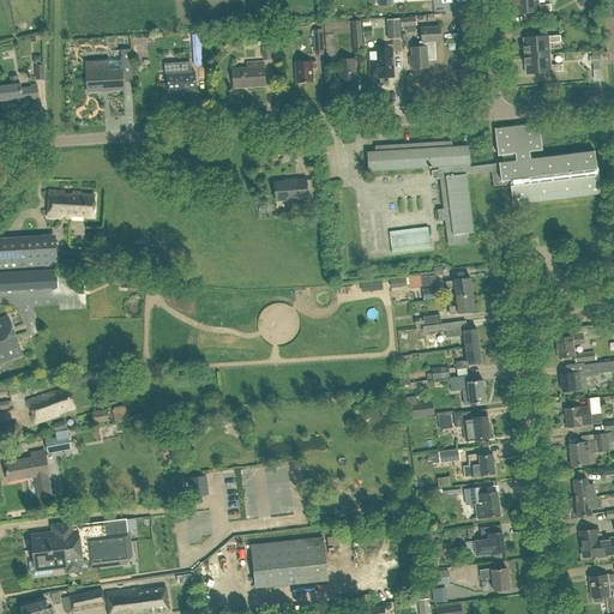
[(512,0),(513,13),(551,11),(549,4),(537,5),(536,0),(512,0)]
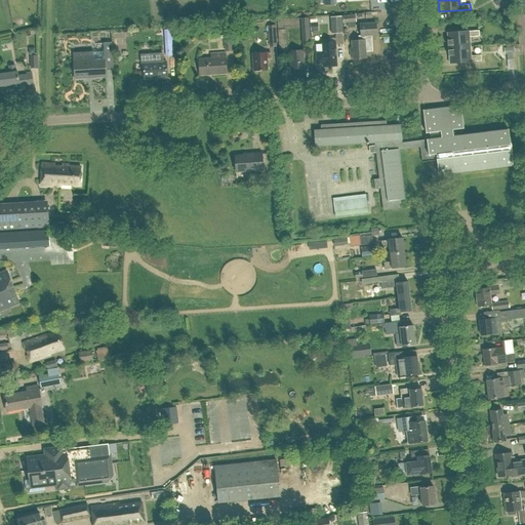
[(341,33),(341,15),(330,16),(331,34),(341,33)]
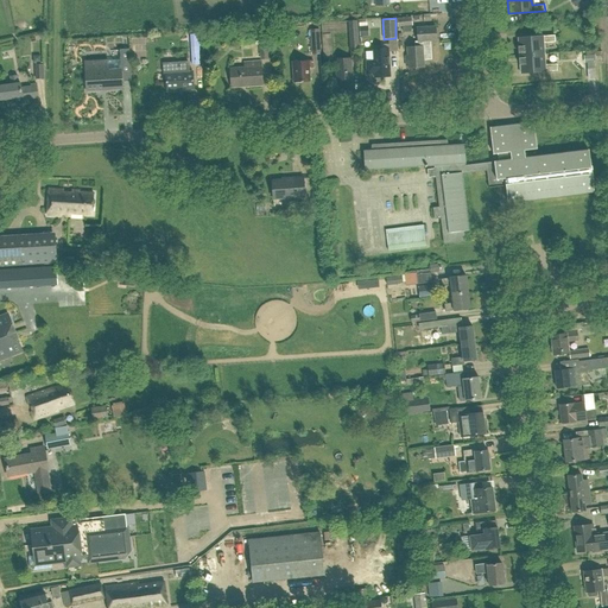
[(360,50),(358,21),(348,21),(352,51),(360,50)]
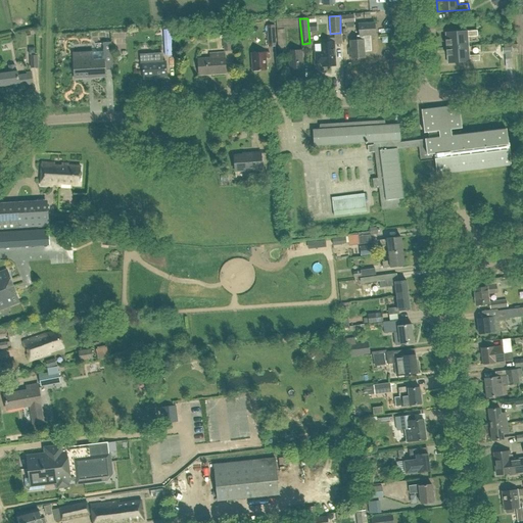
[(376,36),(375,22),(359,24),(359,36),(357,36),(357,41),(349,41),(350,48),(348,49),(348,56),(350,56),(350,59),(365,58),(365,51),(371,50),(370,36),(376,36)]
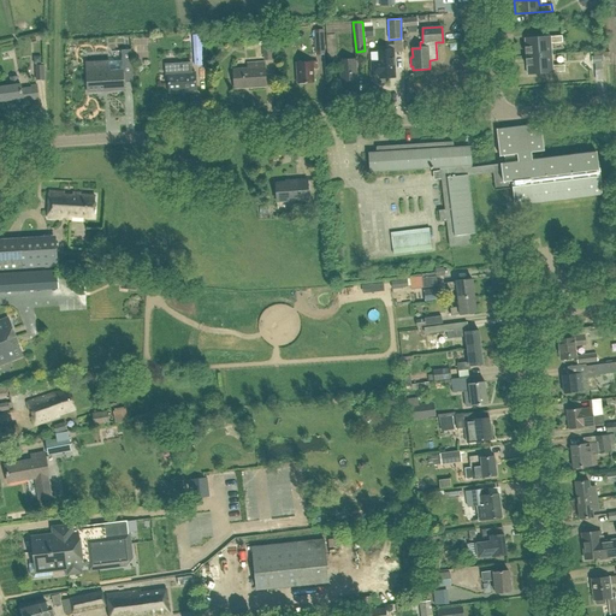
[(325,54),(324,30),(315,30),(317,55),(325,54)]
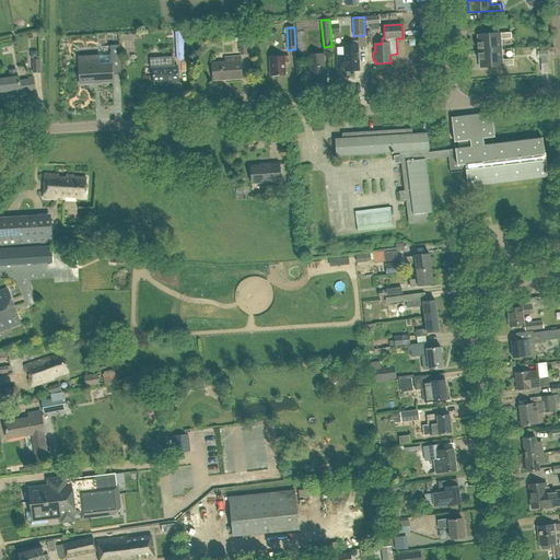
[(247,55),(245,31),(229,32),(230,42),(238,41),(240,55),(247,55)]
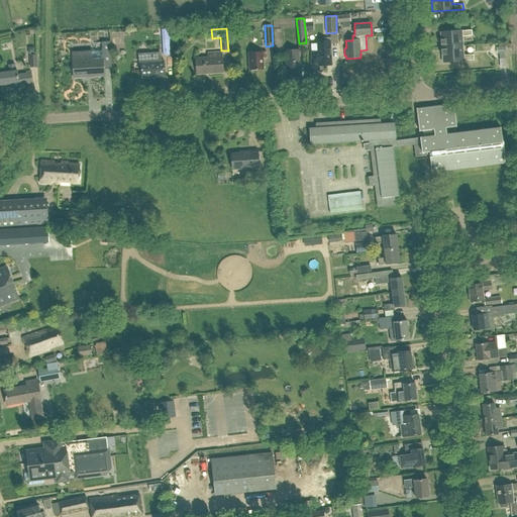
[(471,29),(440,32),(441,46),(461,45),(460,36),(471,35),(471,29)]
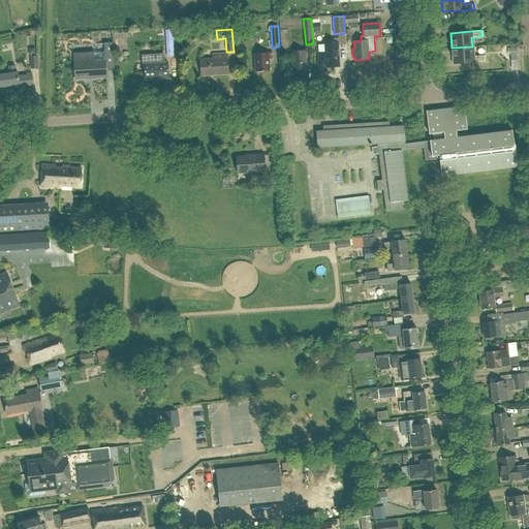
[(338,49),(338,39),(333,39),(333,43),(323,43),(324,50),(324,54),(319,54),(319,64),(324,64),(325,67),(340,67),(339,49),(338,49)]
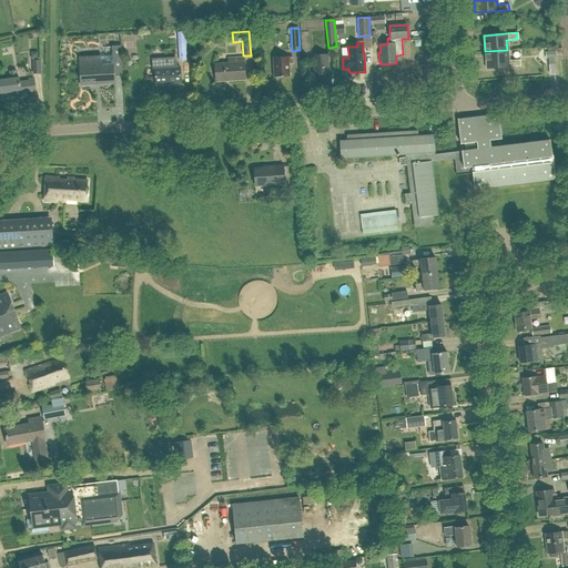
[(113,66),(80,68),(81,85),(114,83),(114,77),(122,77),(121,47),(112,47),(113,66)]
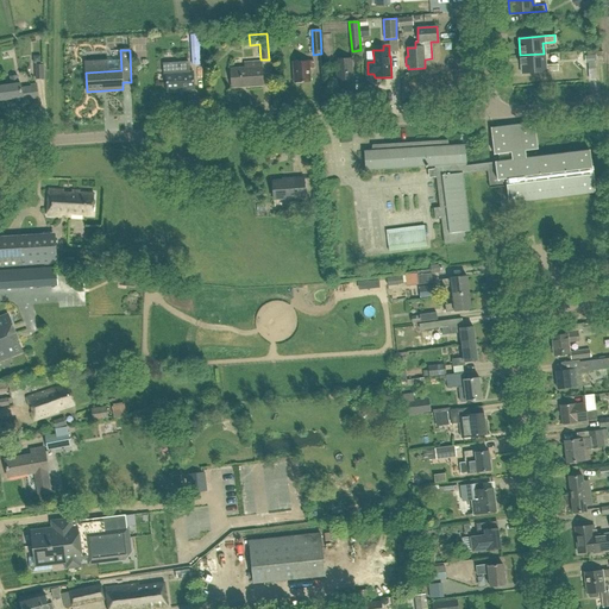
[(520,55),(521,73),(557,70),(557,64),(545,64),(544,54),(520,55)]
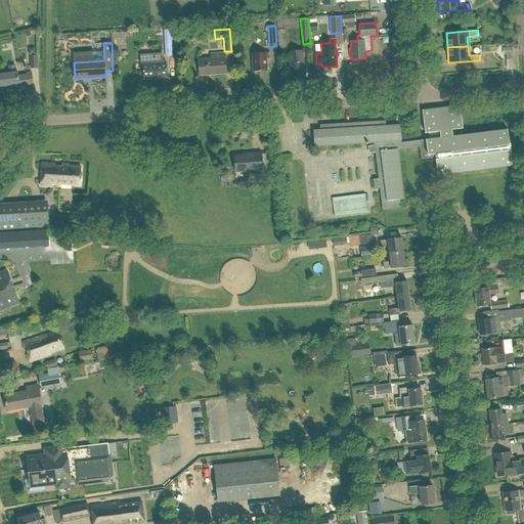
[(303,69),(302,51),(289,52),(290,70),(303,69)]
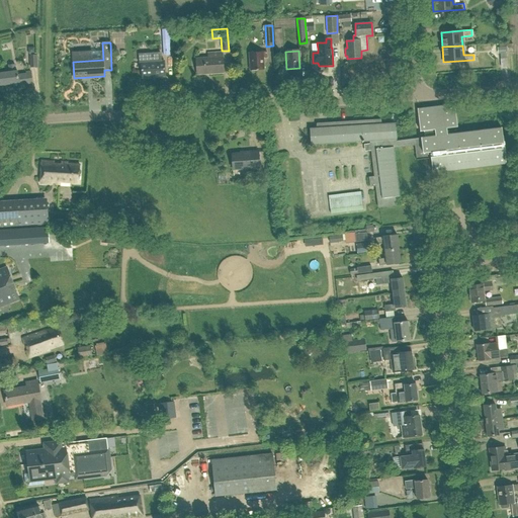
[(267,58),(266,52),(249,53),(250,71),(264,70),(263,59),(267,58)]
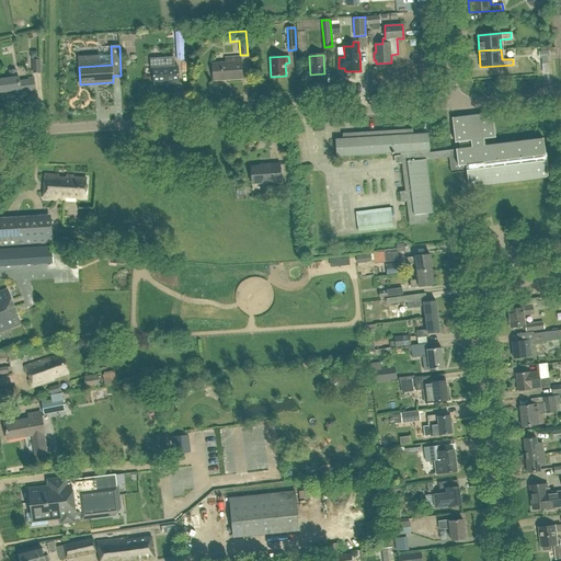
[(242,79),(240,57),(225,58),(226,64),(212,65),(213,81),(242,79)]
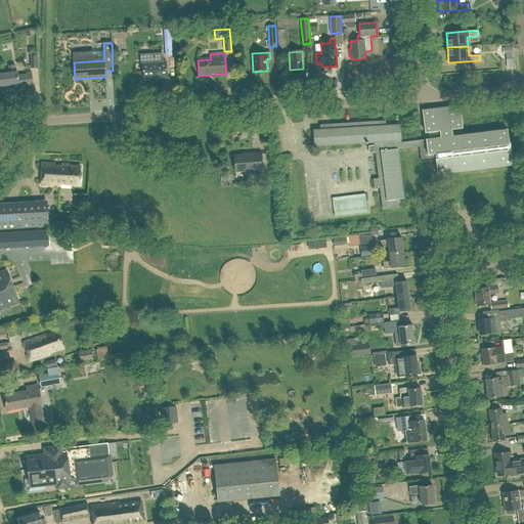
[(167,78),(166,61),(142,63),(143,79),(167,78)]
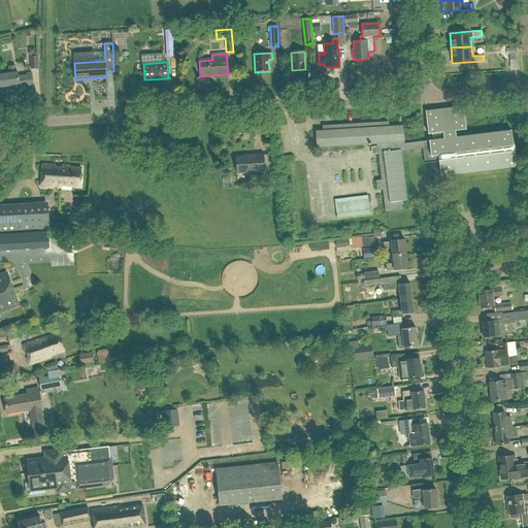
[(15,73),(15,66),(8,67),(9,74),(0,75),(0,86),(17,85),(17,87),(33,85),(32,73),(26,74),(27,75),(19,76),(18,73),(15,73)]
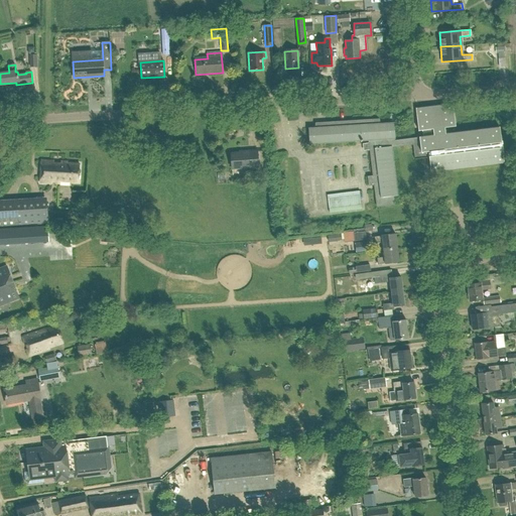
[(455,126),(453,105),(415,109),(418,131),(422,130),(423,137),(395,140),(393,123),(379,124),(379,119),(314,123),(315,128),(308,129),(310,144),(369,141),(369,143),(363,144),(364,150),(370,149),(373,176),(367,177),(369,185),(374,185),(376,207),(394,205),(393,196),(397,196),(392,148),(413,145),(414,159),(429,158),(430,172),(503,163),(499,128),(445,134),(444,128),(455,126)]
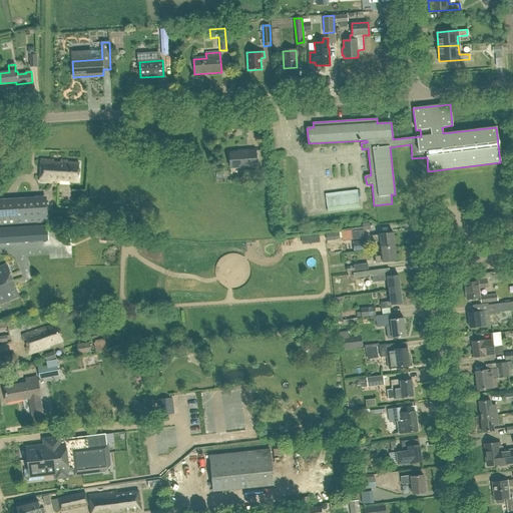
[(257,167),(255,150),(241,151),(241,152),(229,153),(230,168),(245,167),(245,168),(257,167)]
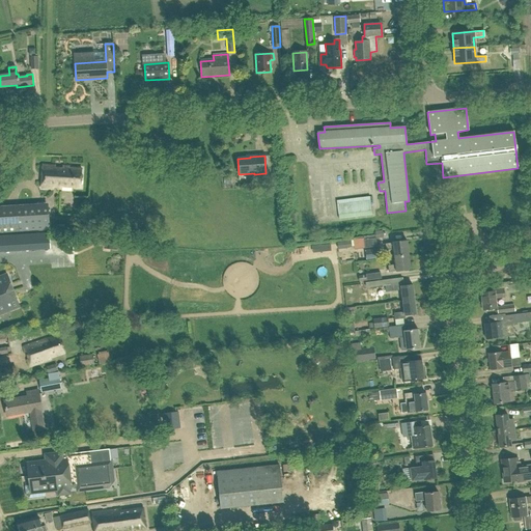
[(68,167),(43,165),(40,188),(61,189),(61,187),(80,188),(81,169),(68,168),(68,167)]
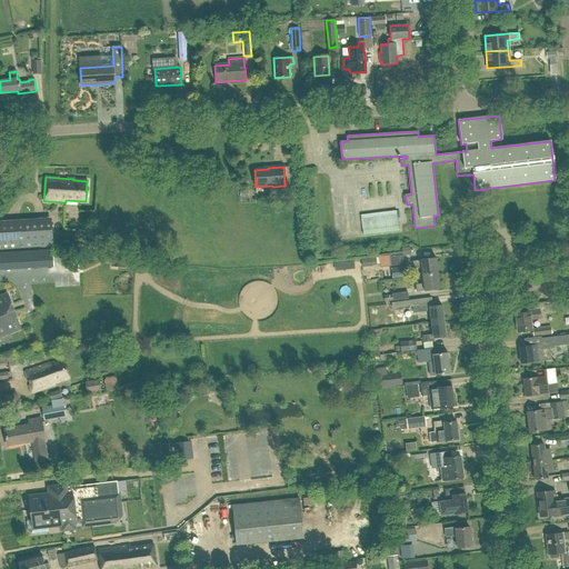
[(385,199),(397,198),(396,187),(383,188),(385,199)]
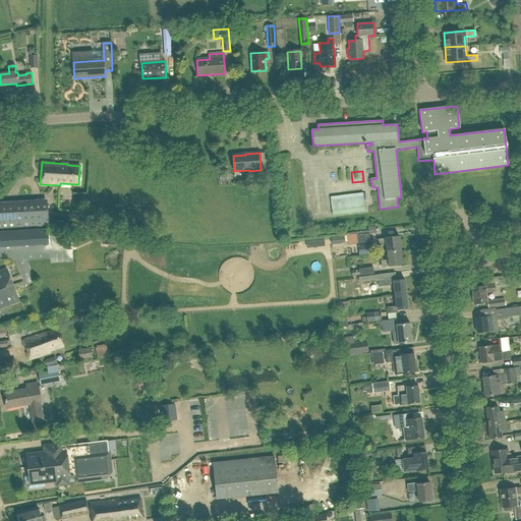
[(311,217),(330,216),(329,180),(310,180),(311,217)]
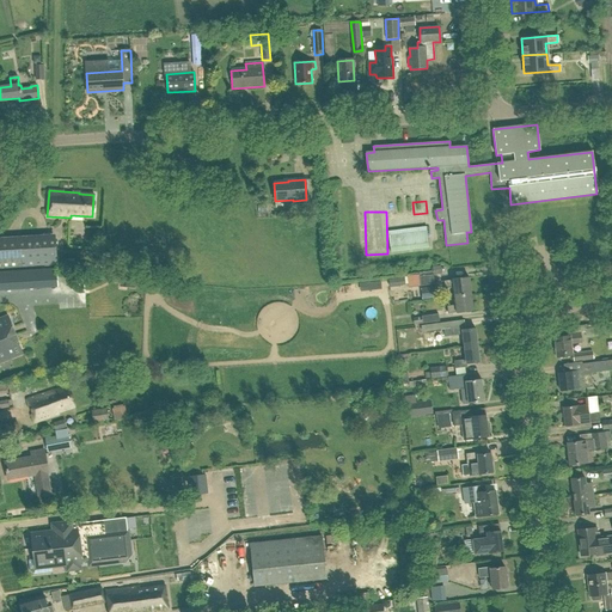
[(389,232),(391,256),(429,251),(427,228),(389,232)]
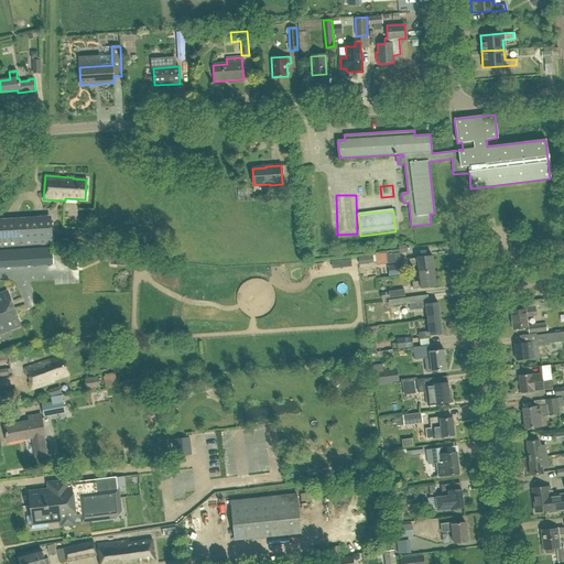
[(0,247),(53,245),(51,216),(0,218),(0,247)]
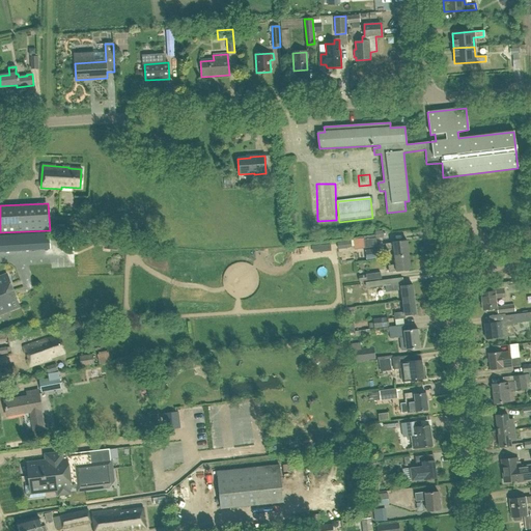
[(49,231),(0,234),(0,250),(50,247),(49,231)]
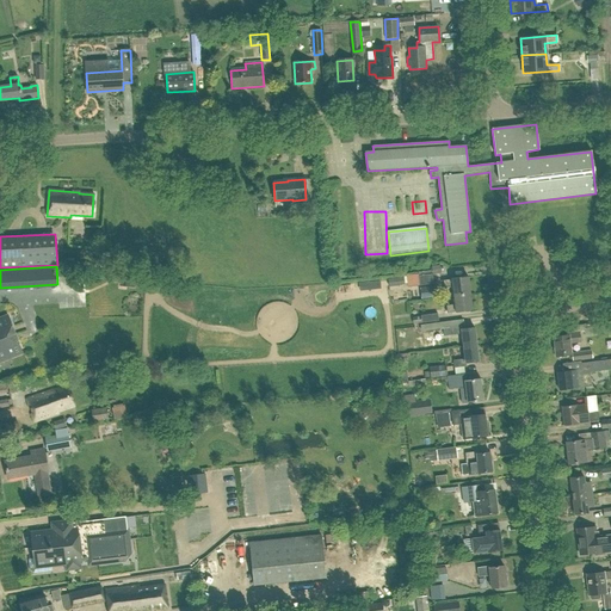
[(452,288),(454,296),(470,294),(468,277),(451,279),(443,281),(444,289),(452,288)]
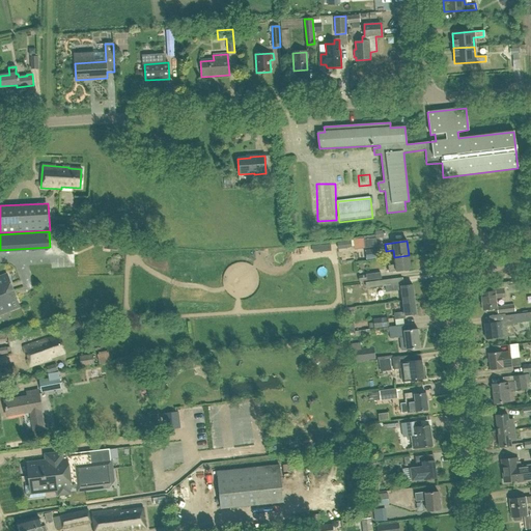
[(380,249),(365,250),(366,259),(381,258),(380,249)]
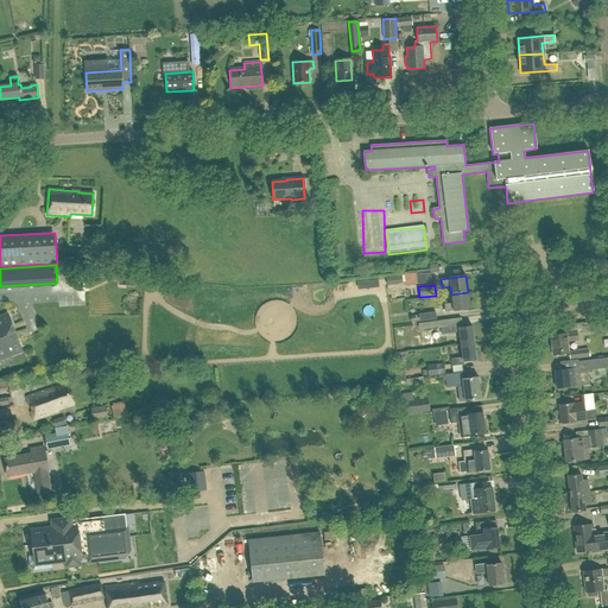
[(31,290),(16,296),(29,330),(26,331),(27,339),(45,333),(31,290)]
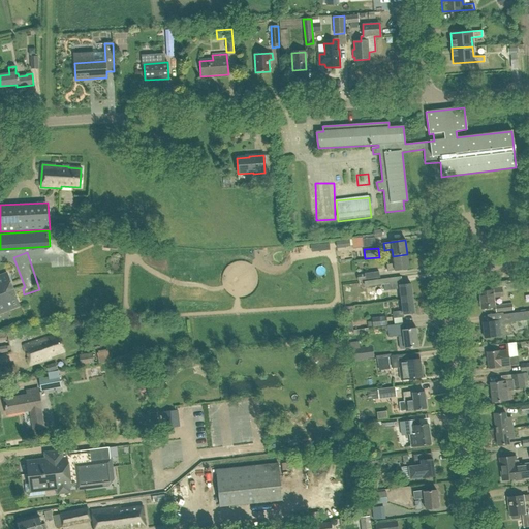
[(409,269),(407,254),(393,256),(394,263),(386,265),(387,271),(395,271),(409,269)]
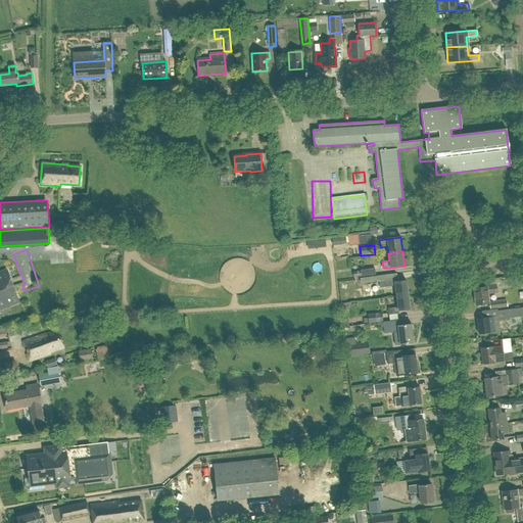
[(340,277),(351,277),(350,259),(339,259),(340,277)]
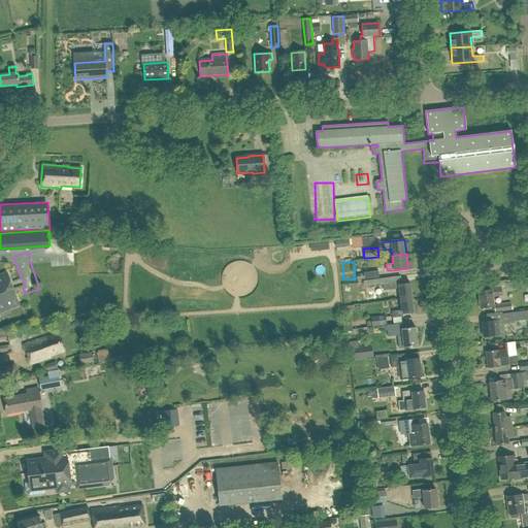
[(0,273),(0,315),(22,306),(7,271),(0,273)]
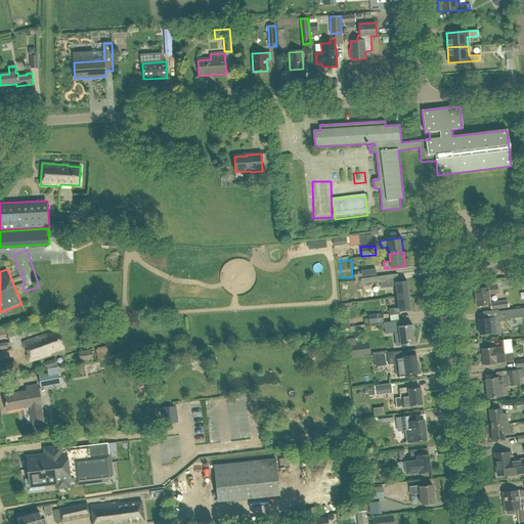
[(377,275),(376,270),(353,272),(354,278),(377,275)]
